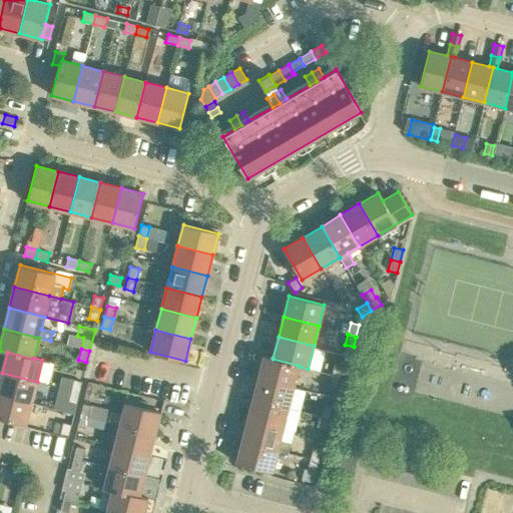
[(264,356),(259,378),(294,387),(299,367),(300,366),(273,359),(273,358),(264,356)]
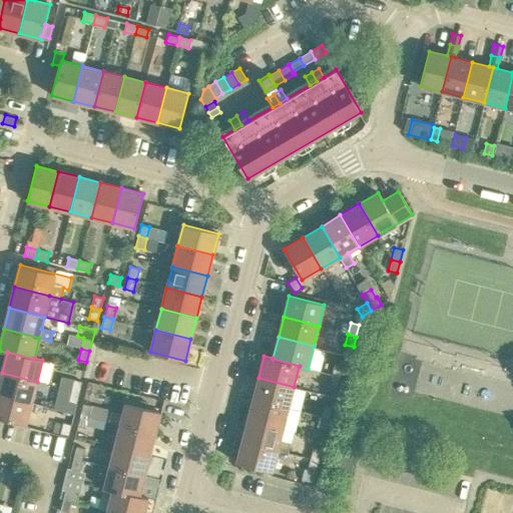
[(334,363),(331,375),(340,377),(343,366),(334,363)]
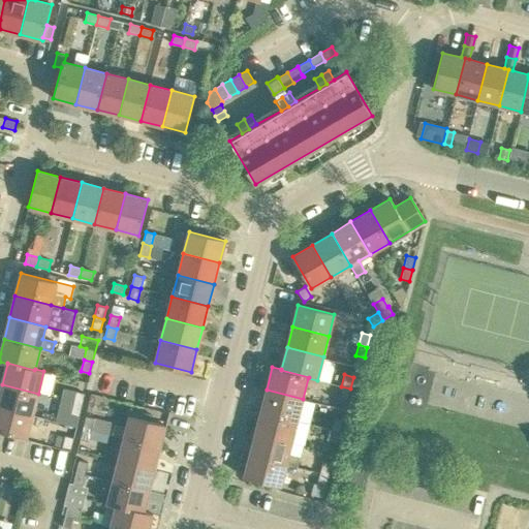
[(2,384),(0,391),(0,406),(32,415),(38,394),(2,384)]
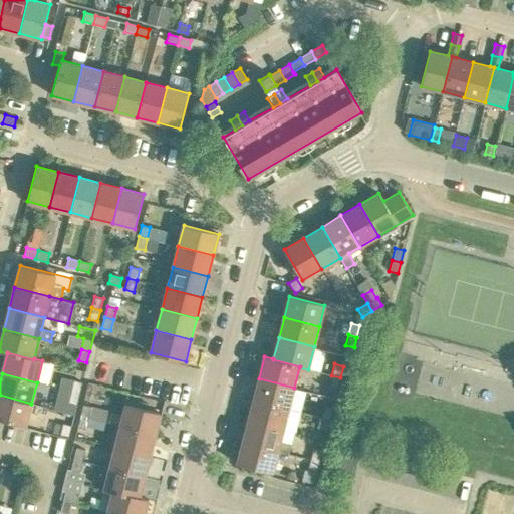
[(340,377),(331,375),(328,387),(337,389),(340,377)]
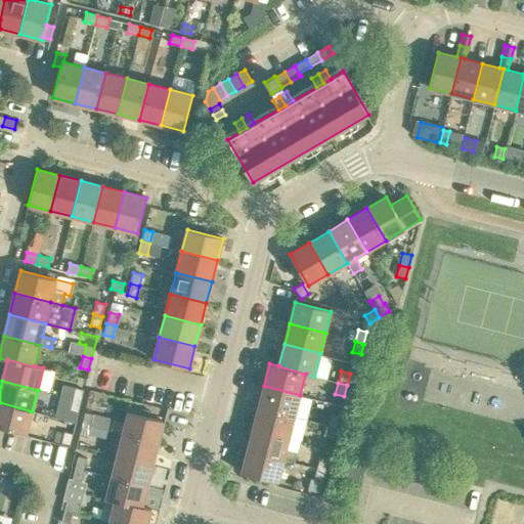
[(264,386),(258,407),(294,417),(300,395),(264,386)]
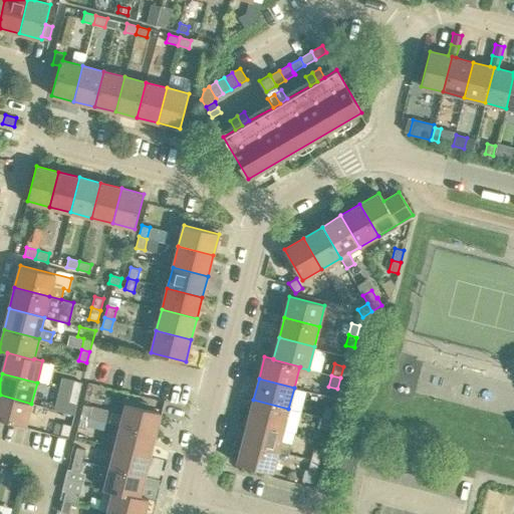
[(73,379),(70,391),(79,394),(82,381),(73,379)]
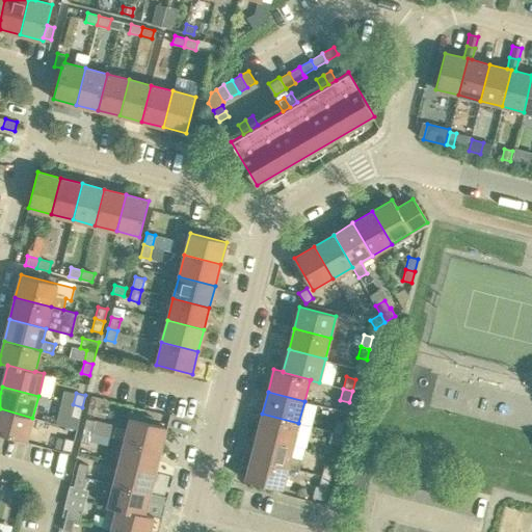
[(82,407),(73,404),(70,417),(79,419),(82,407)]
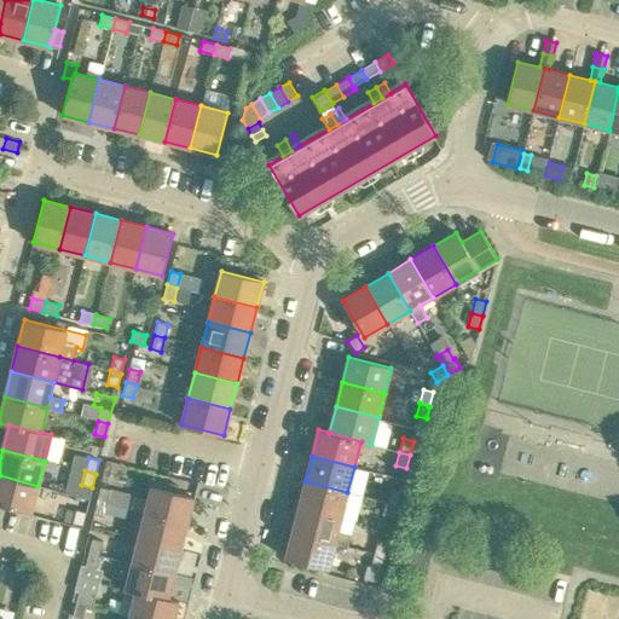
[(38,486),(0,475),(0,504),(32,513),(38,486)]
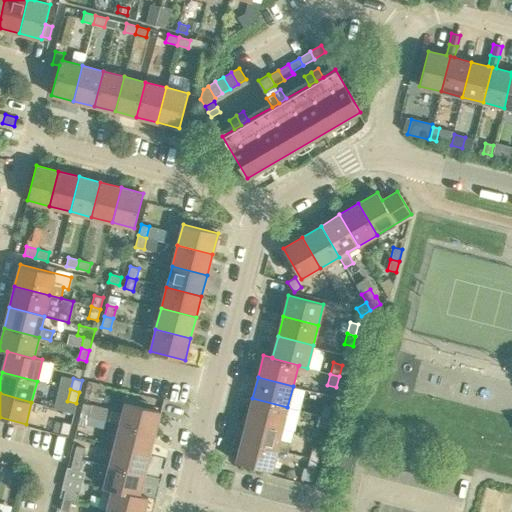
[(148,402),(130,397),(129,403),(147,408),(148,402)]
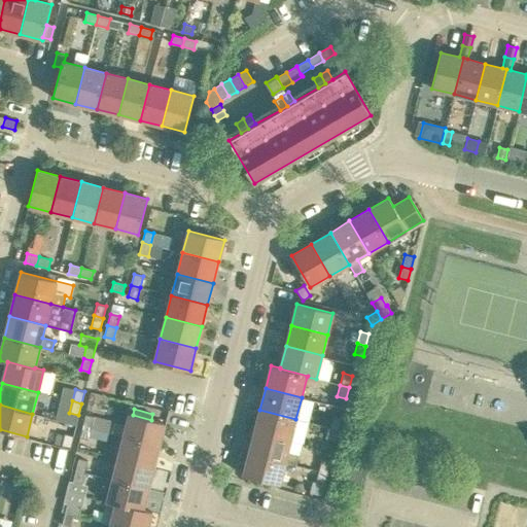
[(259,410),(254,431),(290,441),(295,419),(259,410)]
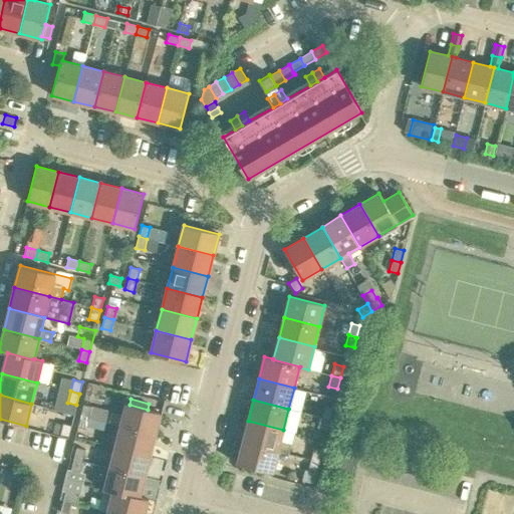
[(88,418),(91,406),(82,404),(80,415),(88,418)]
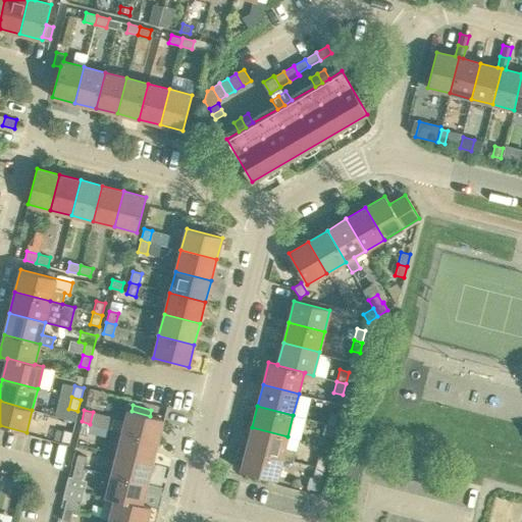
[(113,420),(111,429),(158,441),(163,419),(159,418),(150,416),(132,411),(127,410),(124,423),(113,420)]
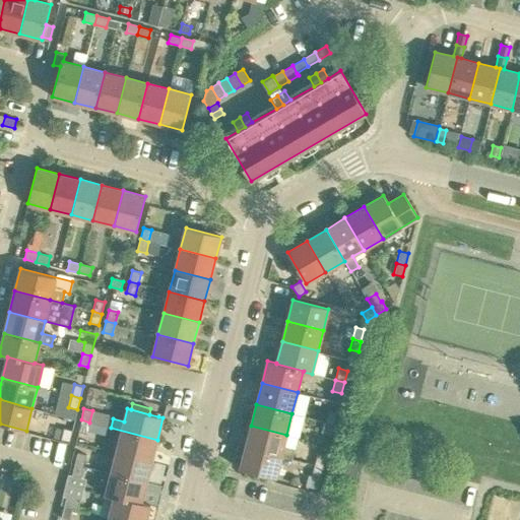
[(327,410),(324,423),(333,425),(336,412),(327,410)]
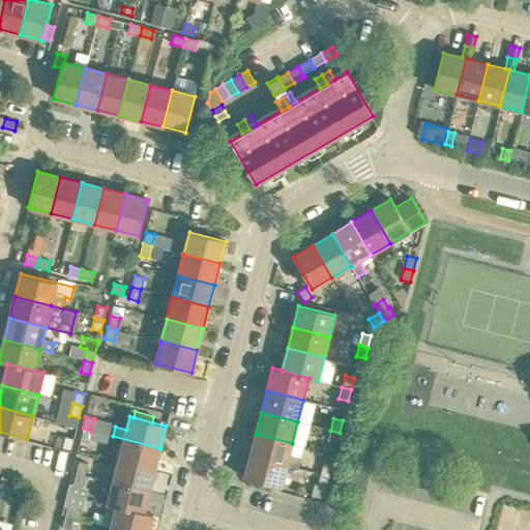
[(91,431),(83,428),(80,440),(88,442),(91,431)]
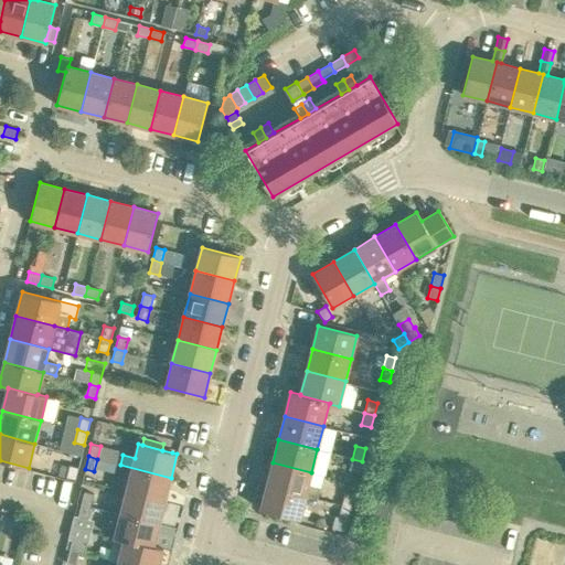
[(362,461),(352,459),(350,471),(359,473),(362,461)]
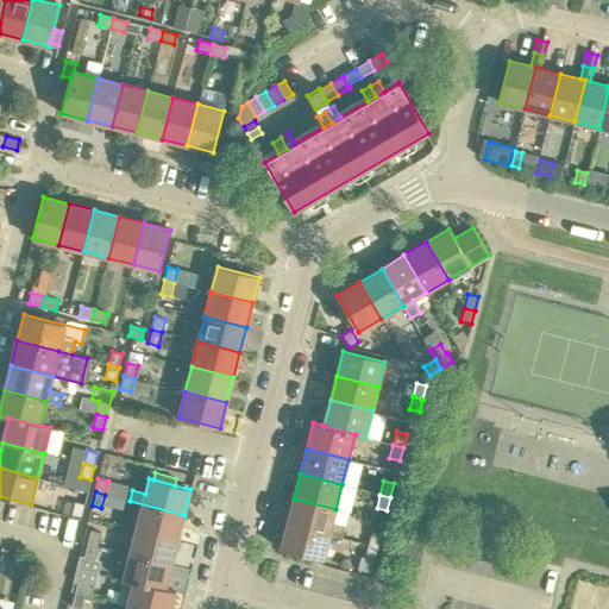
[(288,523),(330,534),(341,538),(344,527),(332,525),(336,509),(294,498),(288,523)]
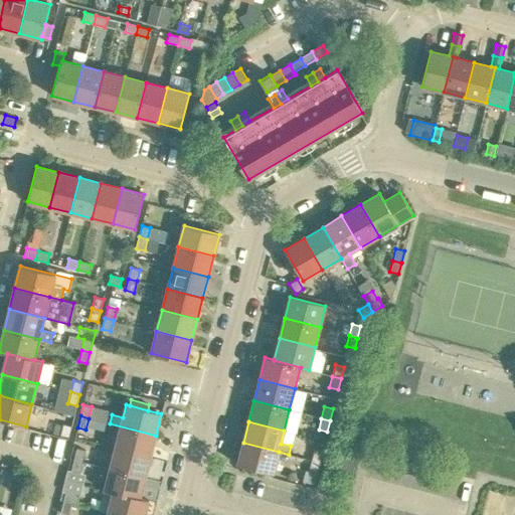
[(59,436),(68,438),(71,425),(62,423),(59,436)]
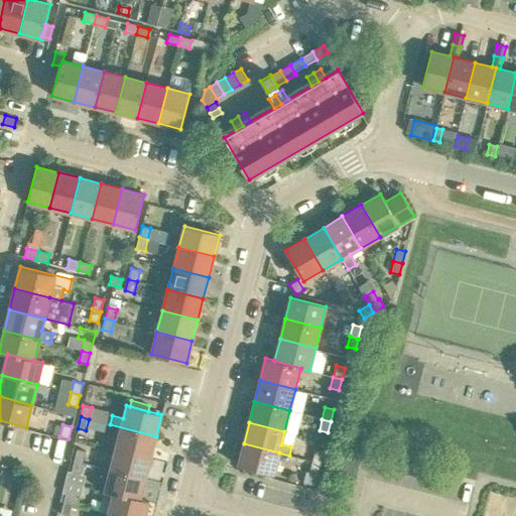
[(120,428),(115,448),(150,458),(156,436),(110,424),(109,425),(120,428)]
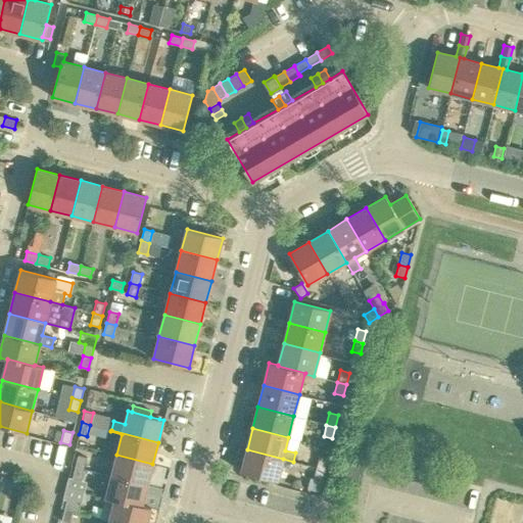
[(283,459),(247,449),(241,472),(277,481),(283,459)]
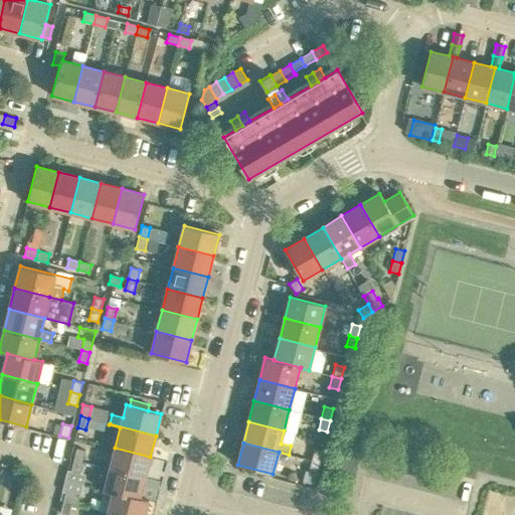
[(76,448),(73,459),(82,462),(86,451),(76,448)]
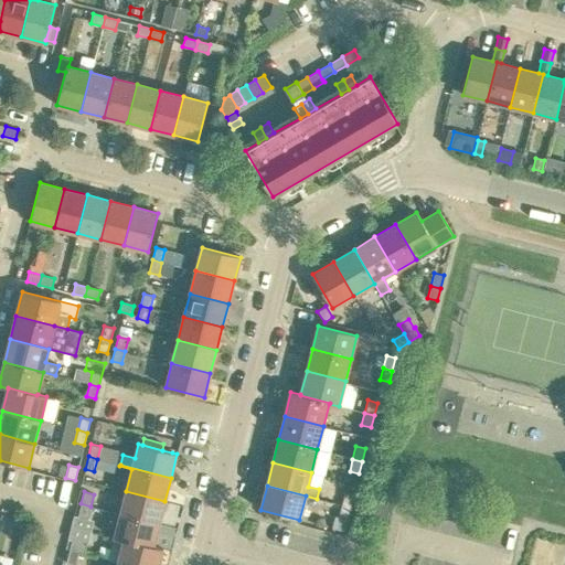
[(126,491),(120,514),(159,524),(164,501),(126,491)]
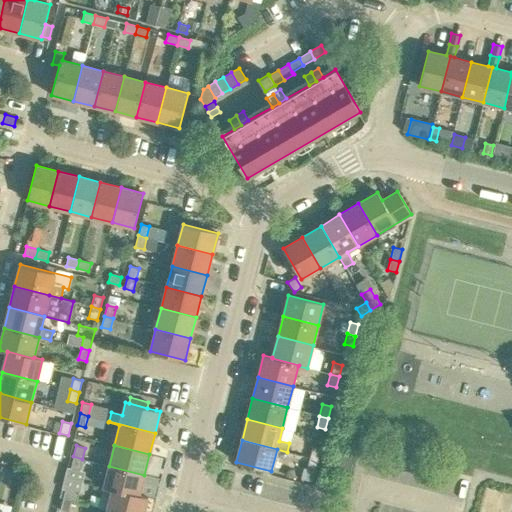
[(312,446),(309,457),(318,459),(320,448),(312,446)]
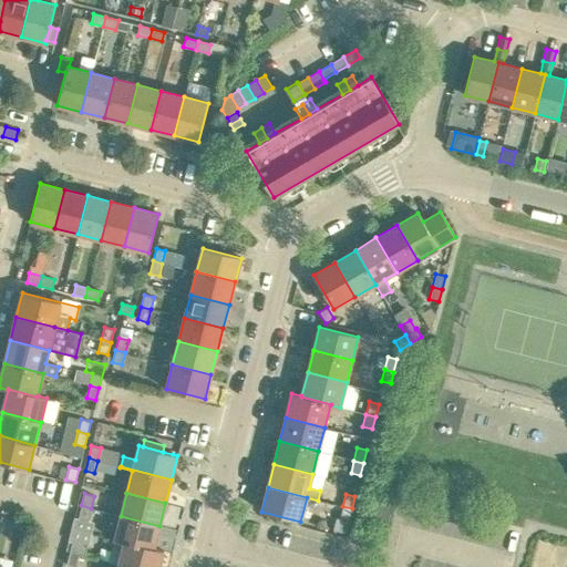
[(387,526),(392,503),(377,500),(371,523),(387,526)]
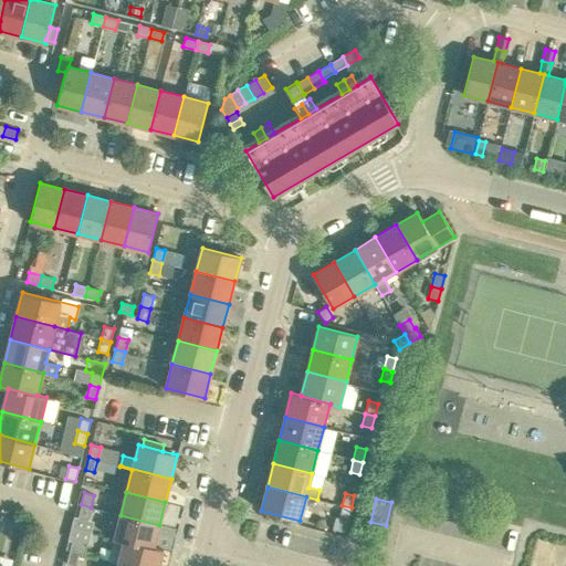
[(91,507),(81,504),(77,517),(87,520),(91,507)]
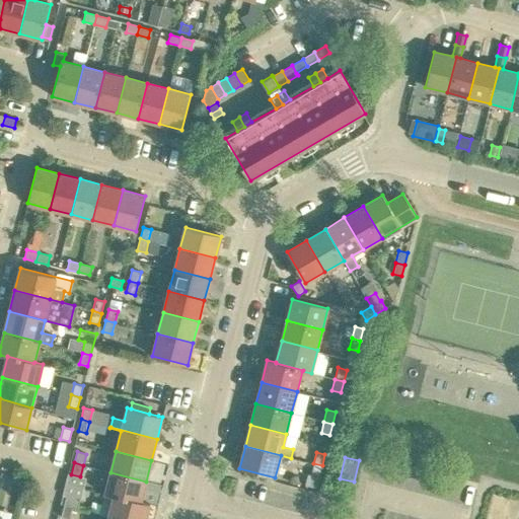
[(322,465),(313,463),(310,474),(318,477),(319,477),(322,465)]
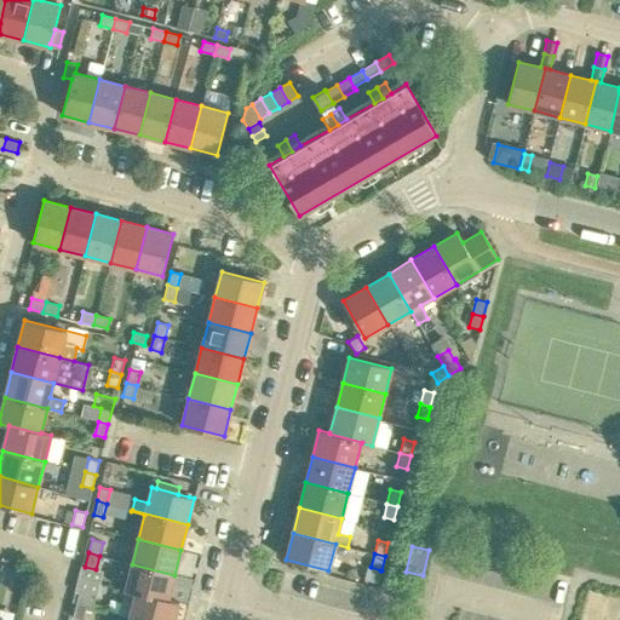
[(125,591),(136,593),(136,592),(167,601),(168,600),(174,575),(132,564),(125,591)]
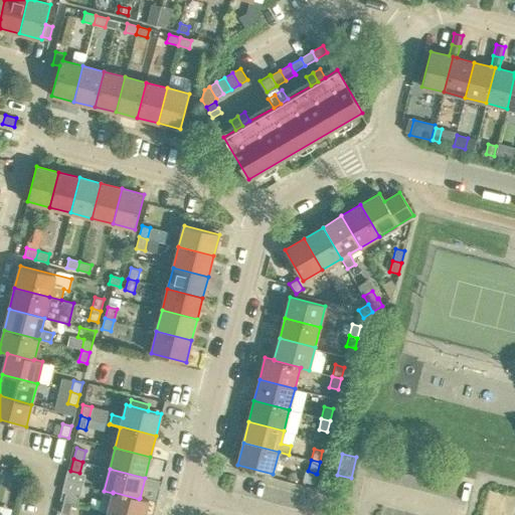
[(9,478),(20,481),(23,473),(11,470),(9,478)]
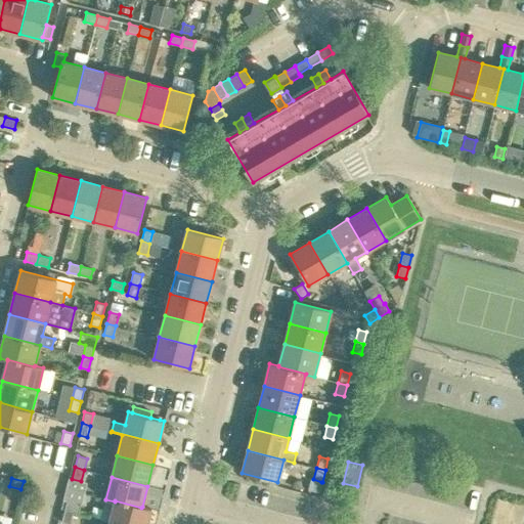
[(318,493),(321,482),(313,479),(311,479),(308,490),(318,493)]
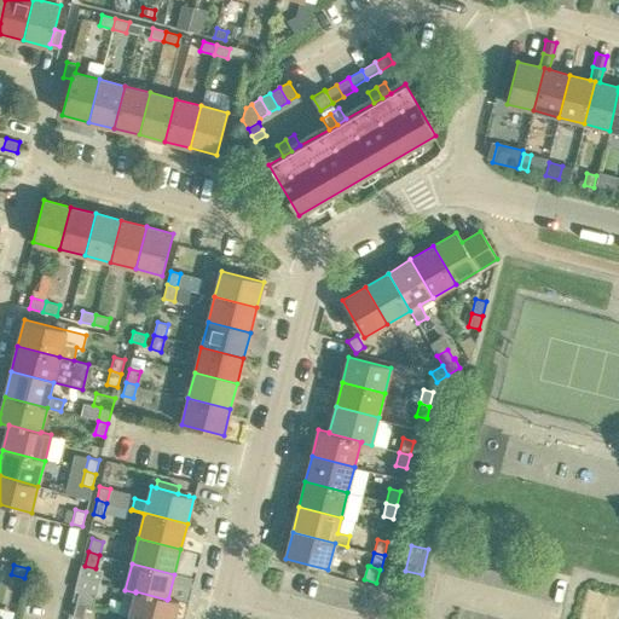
[(80,589),(76,602),(86,606),(90,591),(80,589)]
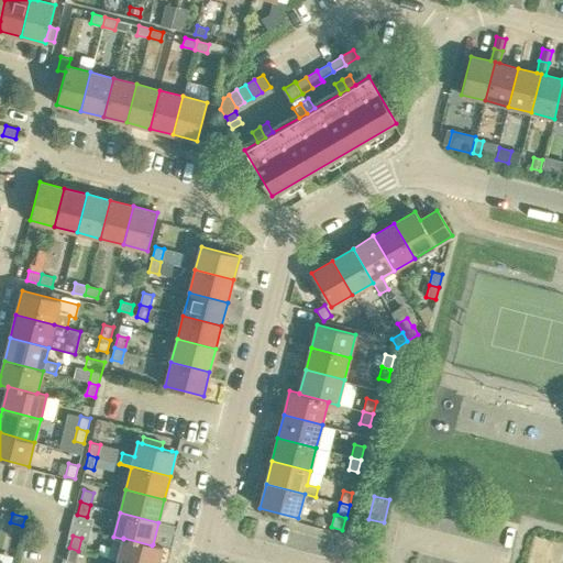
[(123,539),(118,561),(128,562),(157,562),(163,547),(153,544),(152,545),(123,538),(123,539)]
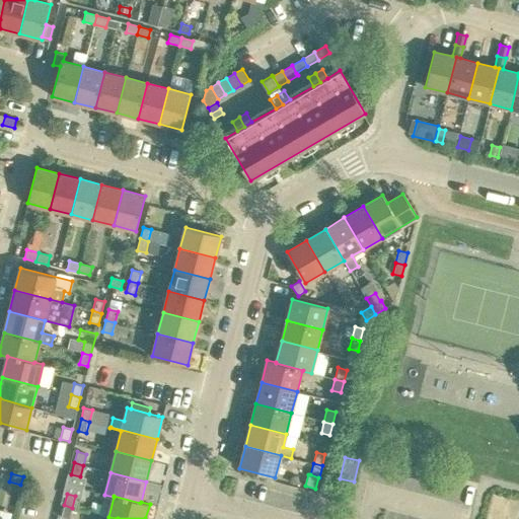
[(72,508),(64,505),(61,517),(69,518),(72,508)]
